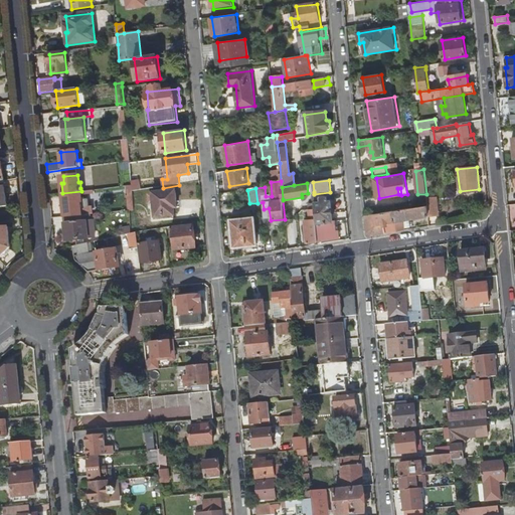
[(177,202),(176,190),(154,192),(154,195),(149,195),(150,203),(155,203),(156,217),(175,216),(173,203),(177,202)]
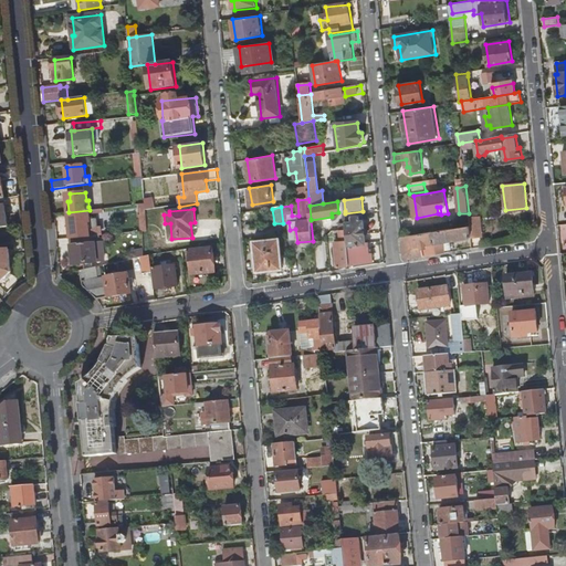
[(91,221),(90,215),(90,210),(69,212),(72,238),(90,236),(88,229),(97,228),(97,220),(91,221)]
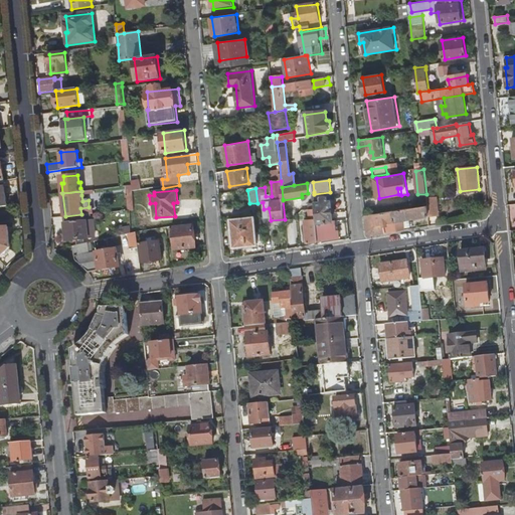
[(436,197),(426,198),(427,205),(428,215),(437,214),(436,197)]
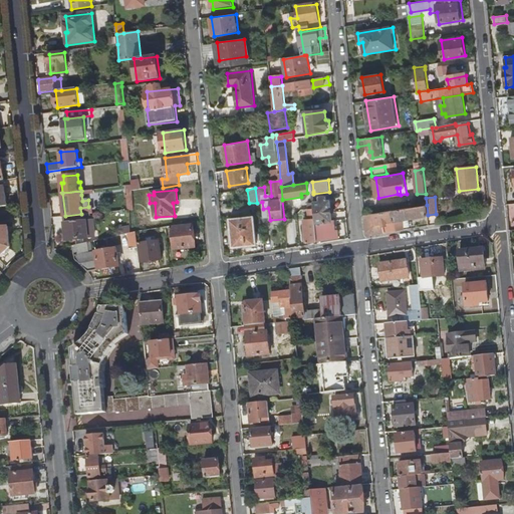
[(320,203),(314,204),(314,210),(315,219),(315,222),(332,221),(330,202),(325,202),(324,199),(320,199),(320,203)]
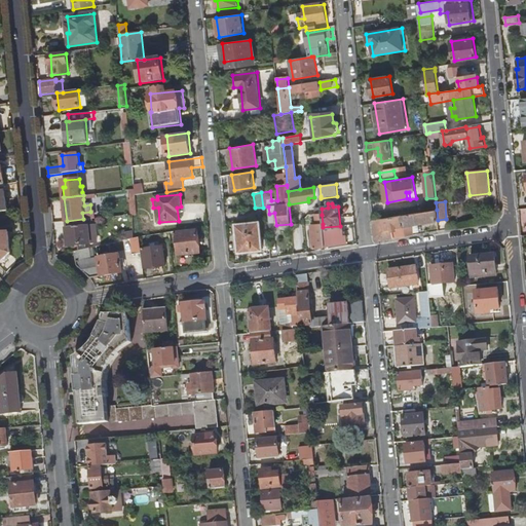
[(379,241),(392,238),(391,228),(423,223),(438,220),(437,210),(373,221),(375,238),(376,239),(379,241)]
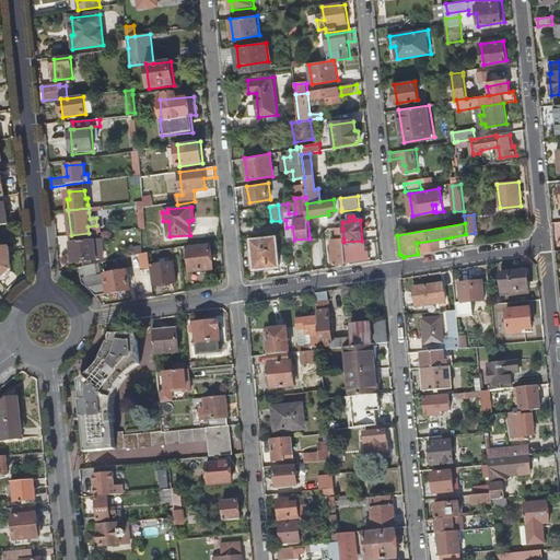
[(98,234),(71,236),(73,261),(96,259),(95,241),(100,241),(98,234)]
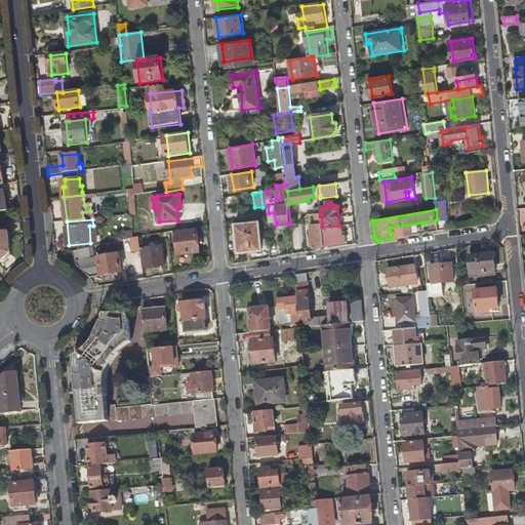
[(261,237),(259,221),(235,224),(238,252),(263,250),(261,245),(270,245),(269,237),(261,237)]
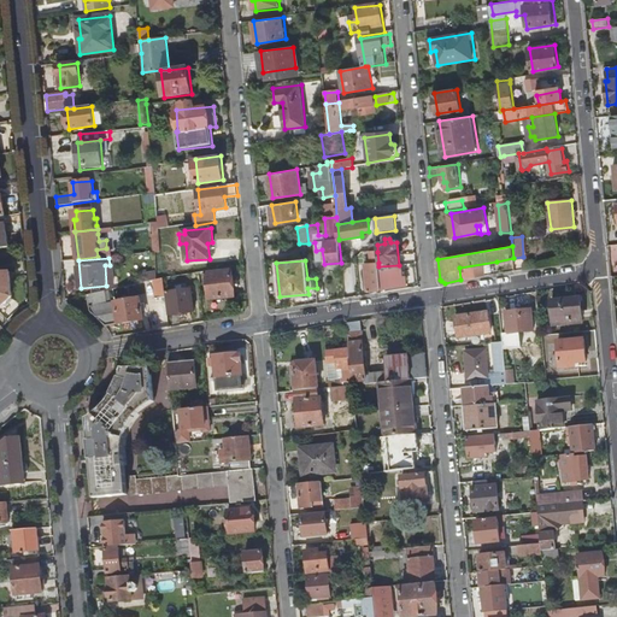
[(459,268),(460,280),(499,274),(497,262),(459,268)]
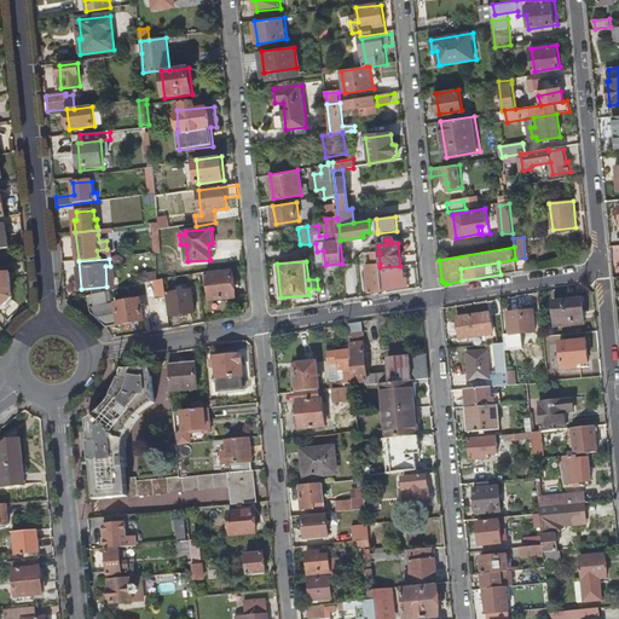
[(370,293),(382,291),(380,267),(380,264),(366,266),(370,293)]
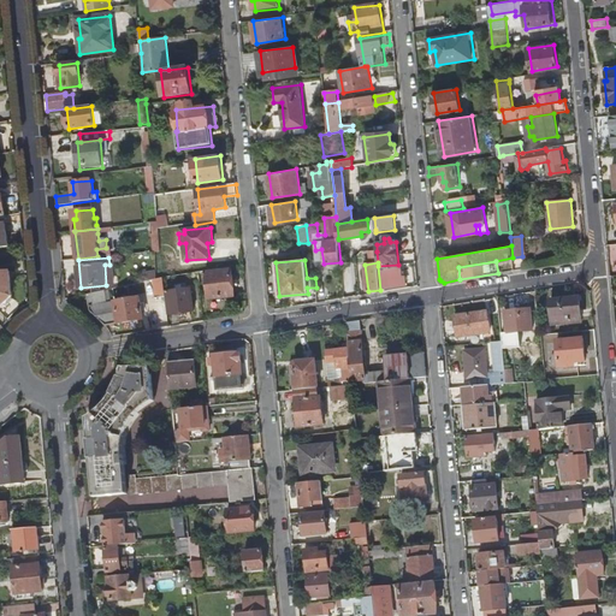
[(378,266),(380,290),(406,285),(403,277),(400,278),(398,265),(378,266)]
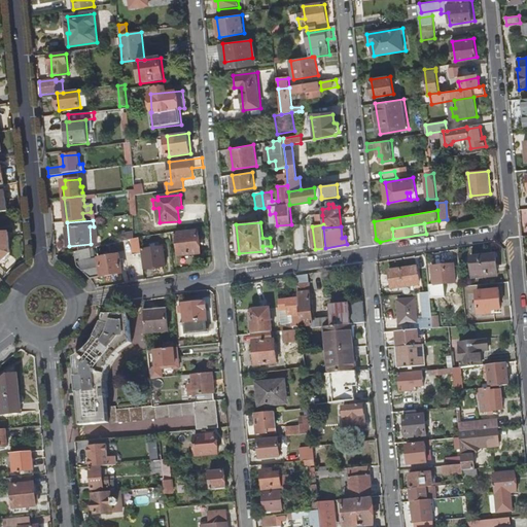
[(0,264),(11,253),(9,233),(1,234),(1,232),(0,232),(0,264)]
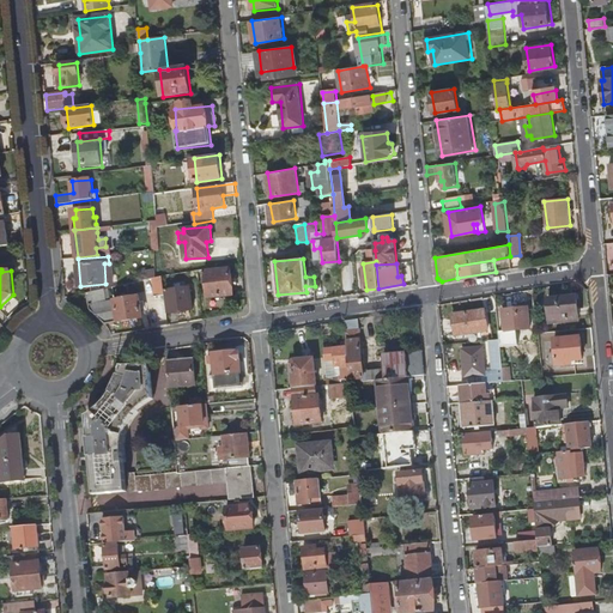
[(231,271),(206,273),(208,298),(234,297),(231,271)]
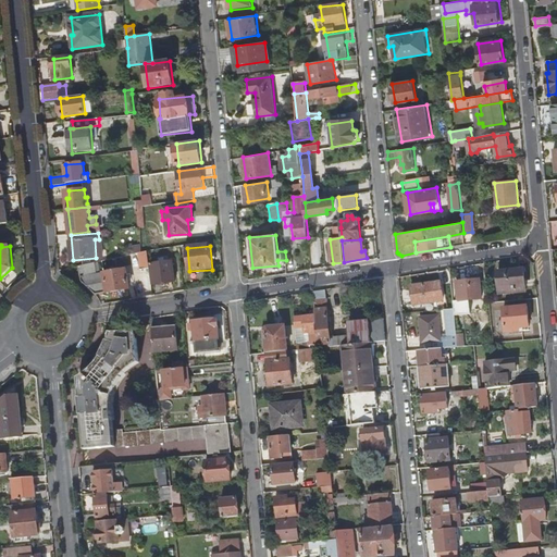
[(140,270),(150,270),(148,254),(144,255),(139,256),(140,270)]
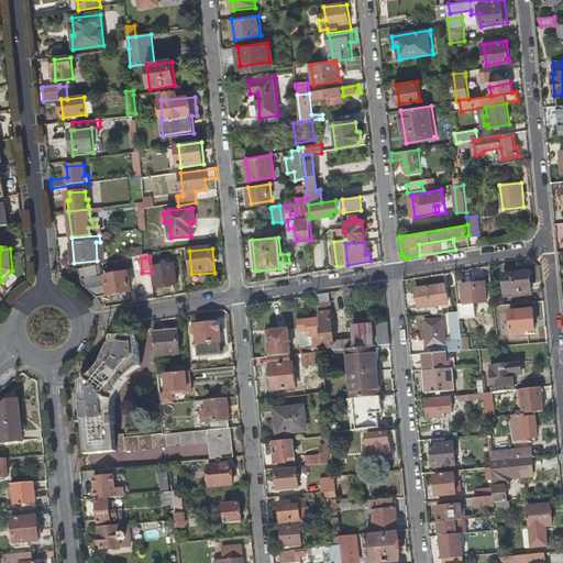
[(80,269),(84,284),(97,298),(131,293),(128,272),(103,276),(100,266),(80,269)]
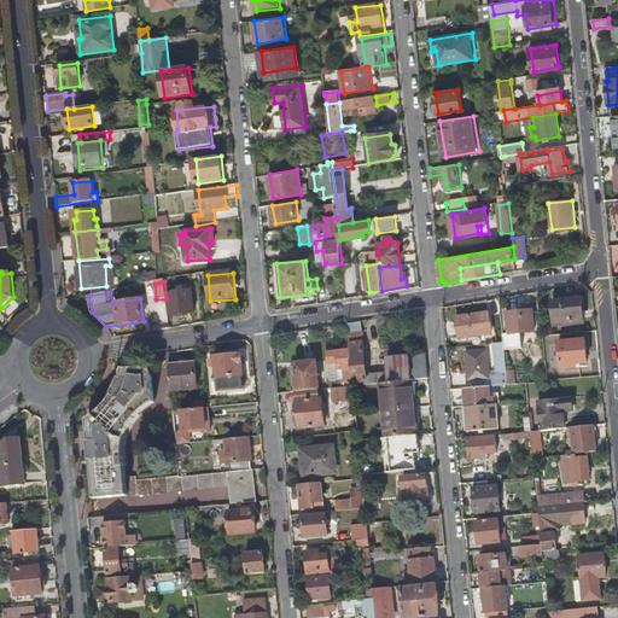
[(191,292),(168,295),(170,318),(194,315),(191,292)]
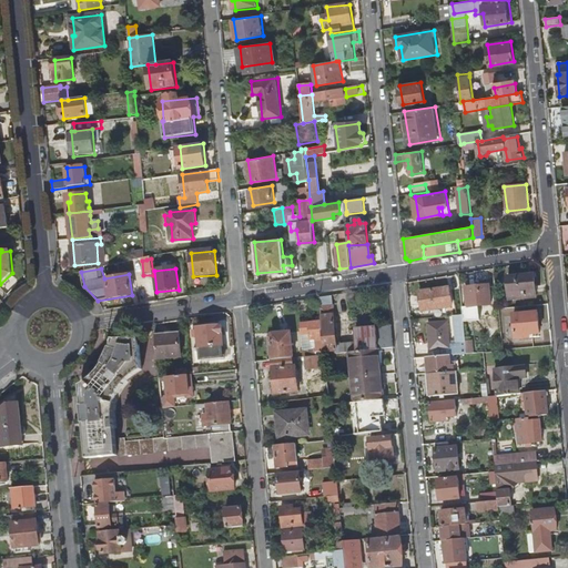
[(534,274),(508,277),(511,300),(537,297),(534,274)]
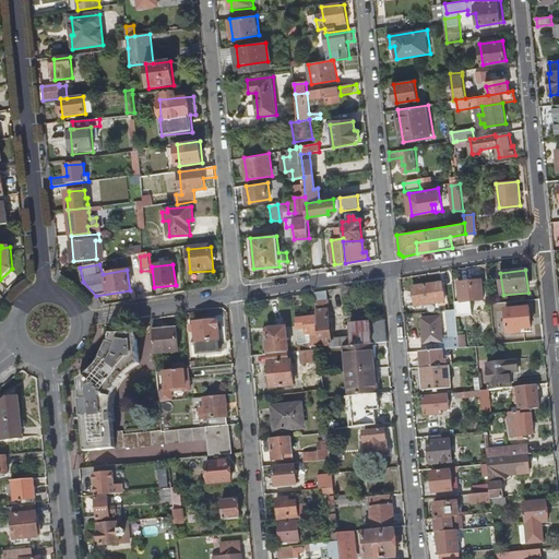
[(483,281),(459,283),(461,302),(484,300),(483,281)]
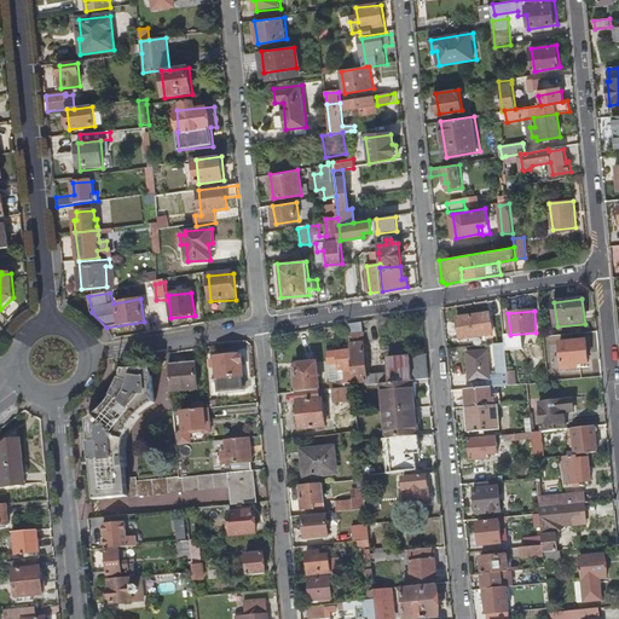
[(453,319),(456,341),(491,339),(490,317),(453,319)]
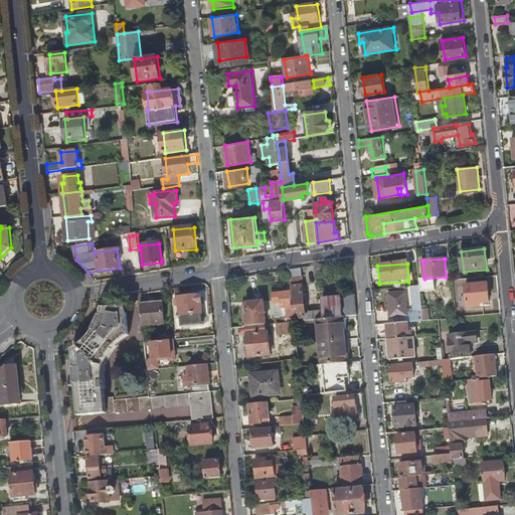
[(488,283),(466,285),(468,308),(481,306),(481,303),(490,302),(488,283)]
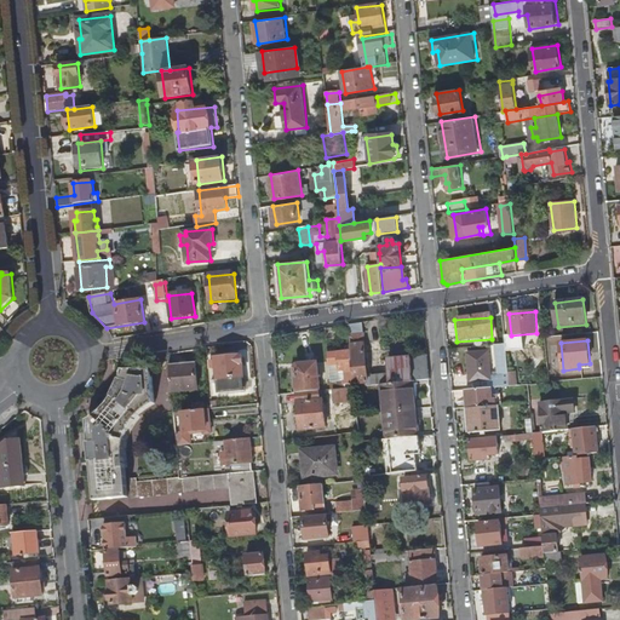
[(365,343),(350,345),(350,346),(355,388),(368,386),(365,343)]
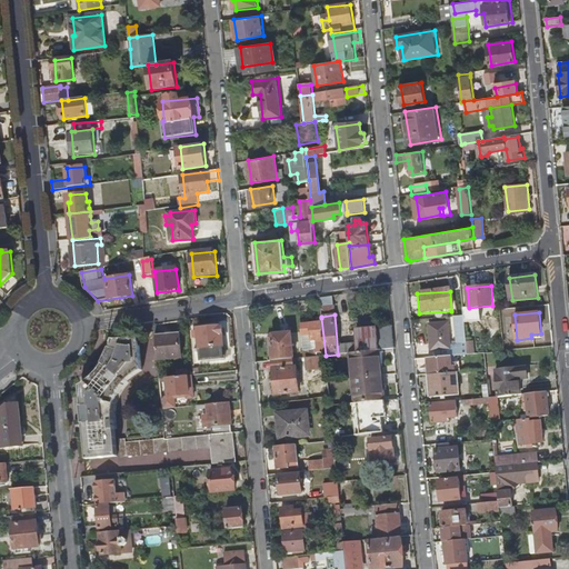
[(458,348),(451,349),(450,349),(451,357),(469,355),(468,346),(465,316),(455,317),(458,348)]
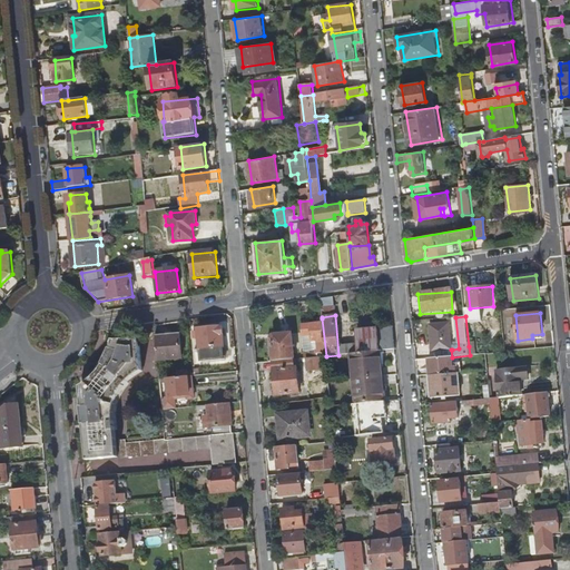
[(311,350),(304,351),(305,359),(308,359),(321,356),(326,356),(322,318),(317,318),(318,323),(312,323),(311,320),(302,320),(303,336),(313,335),(314,353),(311,353),(311,350)]
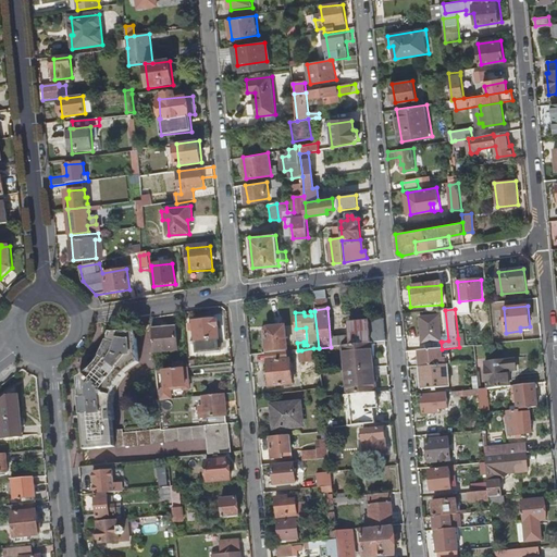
[(423,343),(441,342),(442,342),(438,316),(420,318),(423,343)]
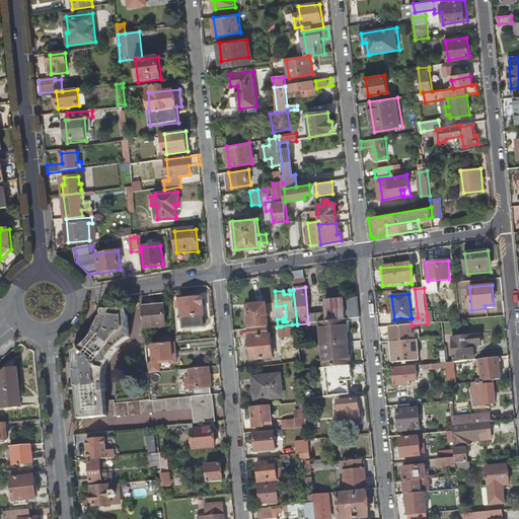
[(361,317),(359,296),(324,300),(325,312),(312,314),(313,322),(321,321),(348,319),(361,317)]
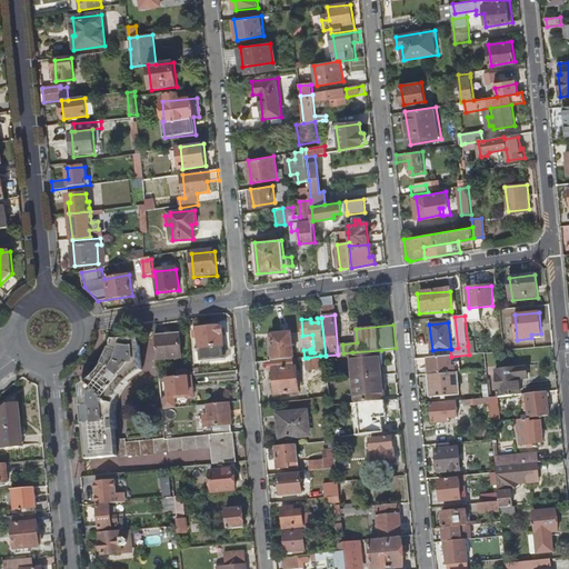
[(227,360),(223,328),(200,330),(202,362),(227,360)]
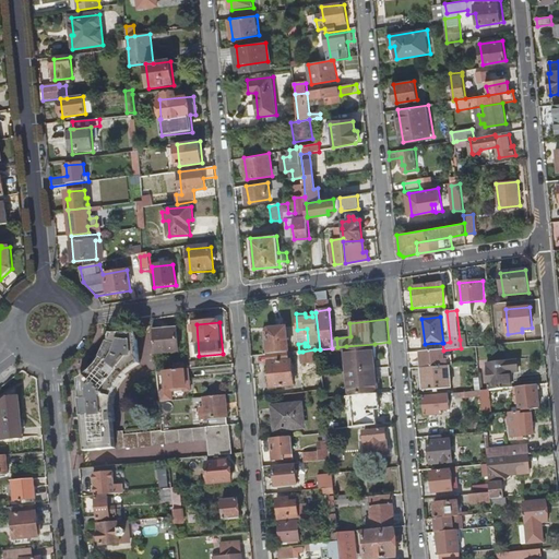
[(287,353),(288,353),(286,328),(269,329),(266,333),(263,333),(265,355),(269,355),(287,353)]
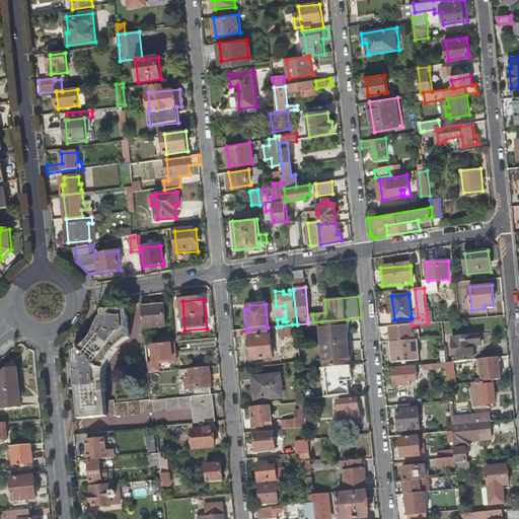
[(142,307),(144,328),(166,326),(164,305),(142,307)]
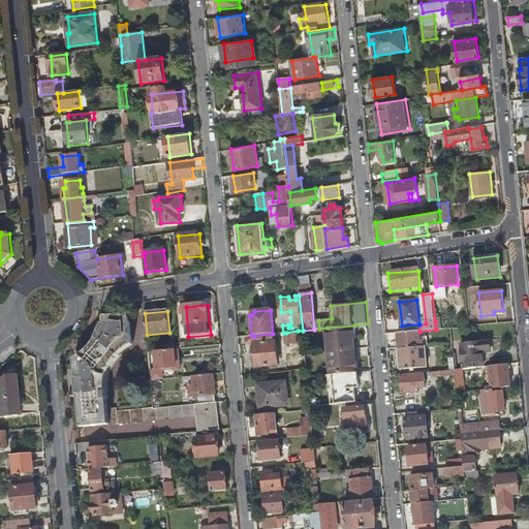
[(84,428),(109,425),(105,393),(106,384),(107,376),(110,368),(113,363),(116,359),(120,353),(126,350),(133,345),(130,316),(109,319),(104,332),(100,340),(97,345),(92,352),(88,358),(82,361),(78,364),(84,428)]
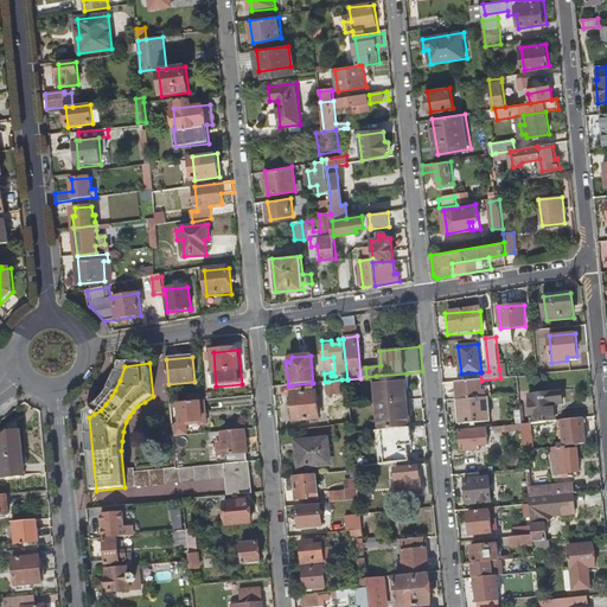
[(409,401),(407,374),(376,376),(379,403),(409,401)]
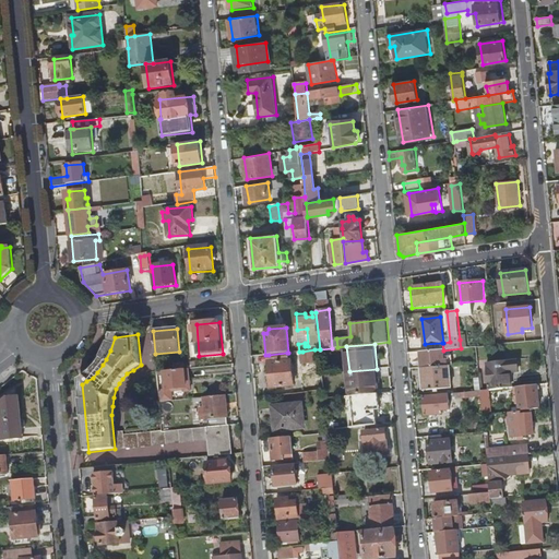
[(316,360),(314,349),(302,352),(304,361),(316,360)]
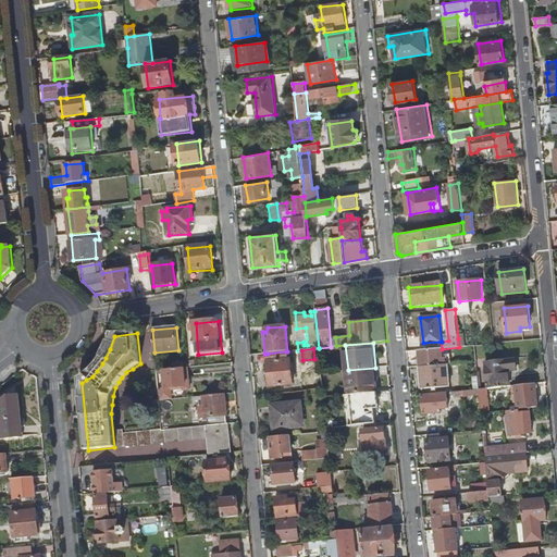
[(441,349),(419,351),(421,368),(448,364),(450,364),(449,355),(442,356),(441,349)]
